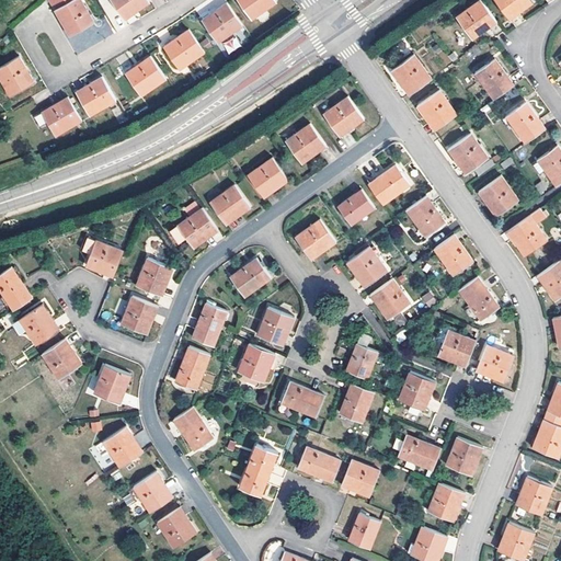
[(83,0),(73,0),(64,6),(72,21),(67,24),(72,35),(96,21),(83,0)]
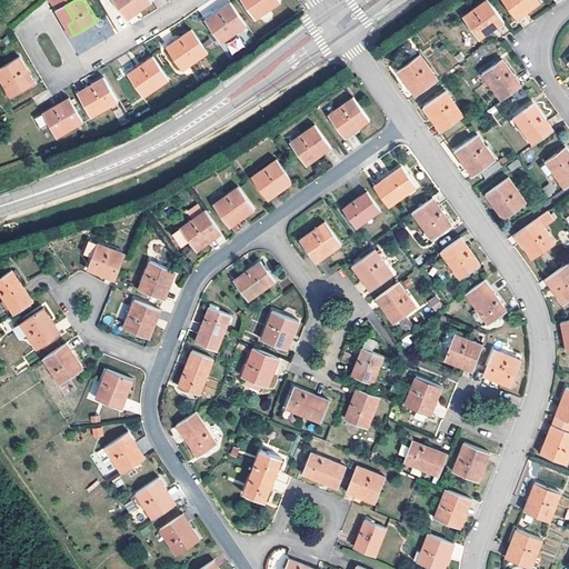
[(140,6),(142,9),(153,1),(152,0),(115,0),(125,15),(140,6)]
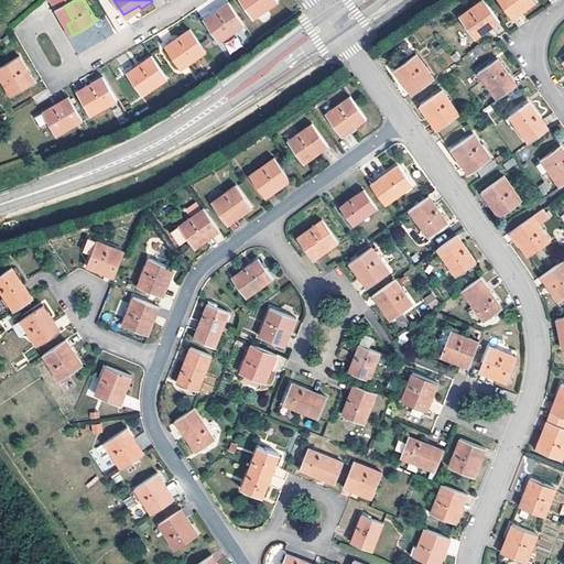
[(279,0),(241,0),(255,18),(280,1),(279,0)]
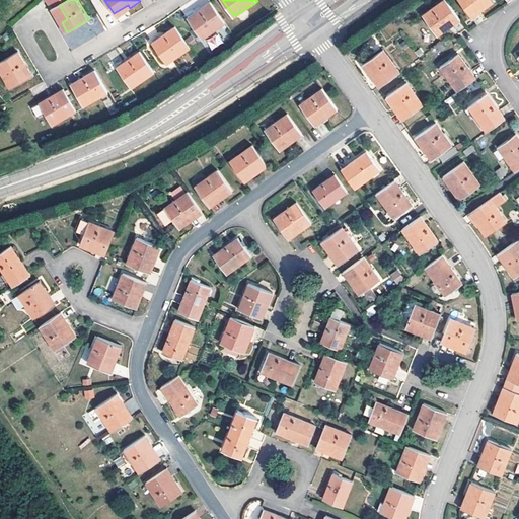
[(439,34),(448,27),(445,23),(458,14),(448,0),(443,0),(425,14),(439,34)]
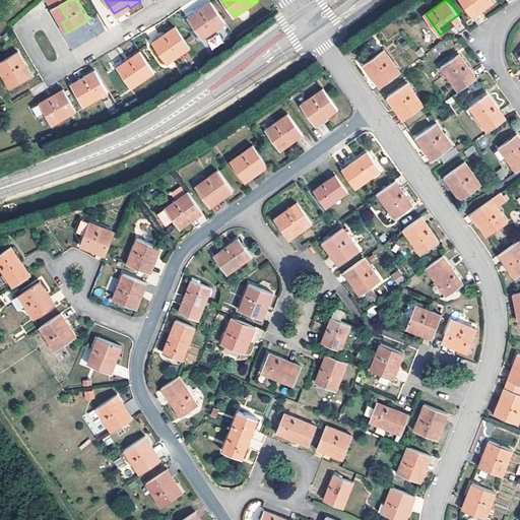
[(461,0),(471,13),(482,5),(485,8),(496,0),(495,0),(461,0)]
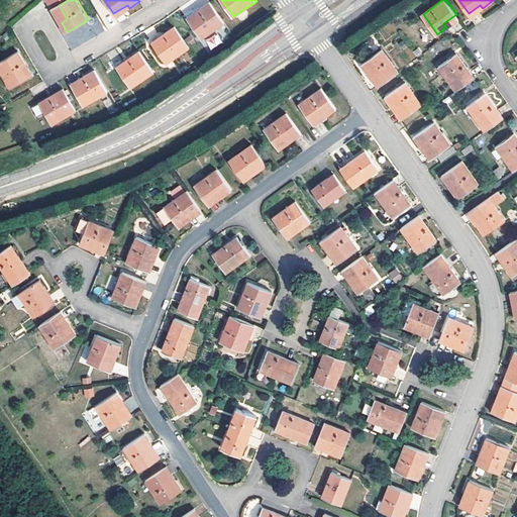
[(211,2),(189,18),(203,38),(226,22),(211,2)]
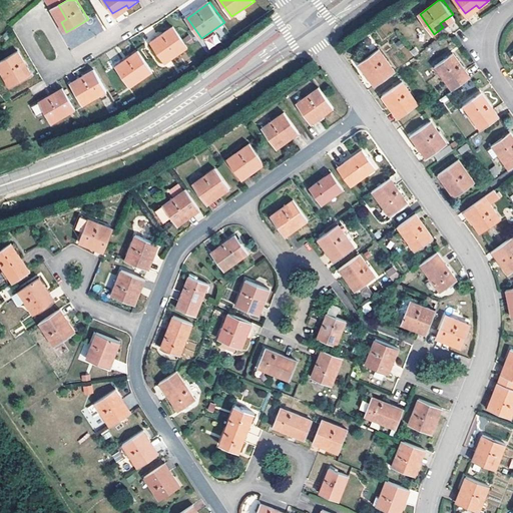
[(66,19),(58,5),(53,8),(61,22),(66,19)]
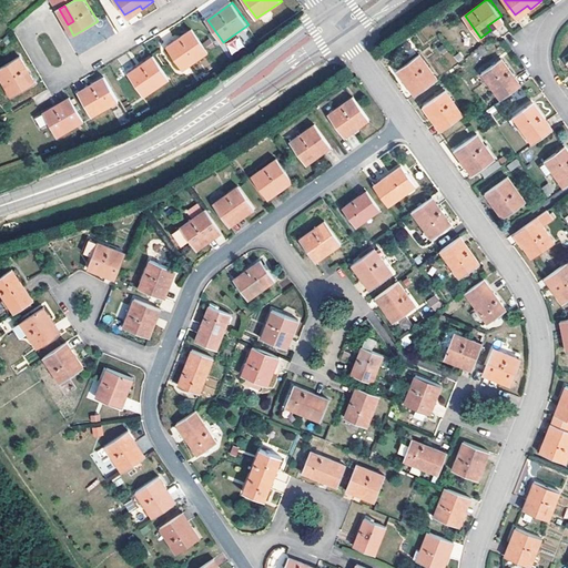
[(128,19),(142,9),(140,6),(124,14),(128,19)]
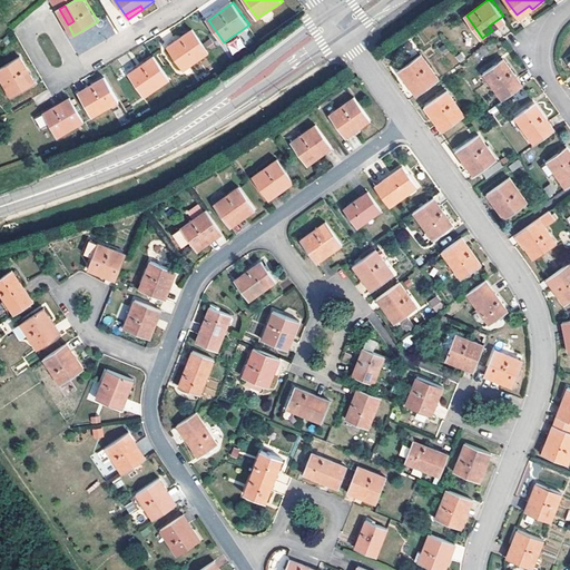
[(517,15),(519,18),(532,9),(529,6),(517,15)]
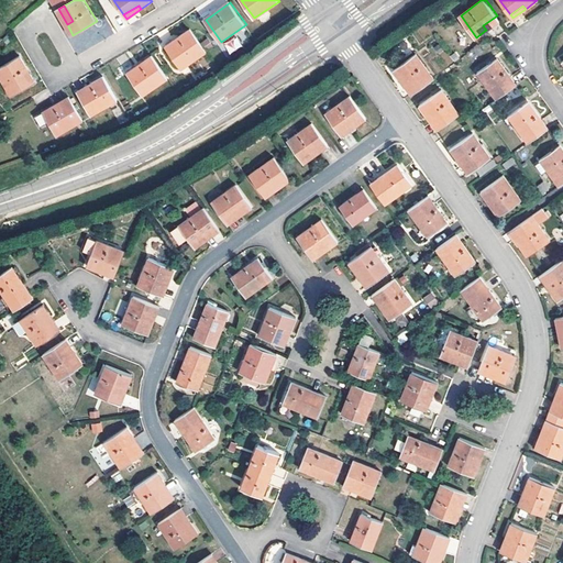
[(486,30),(500,20),(497,15),(483,25),(486,30)]
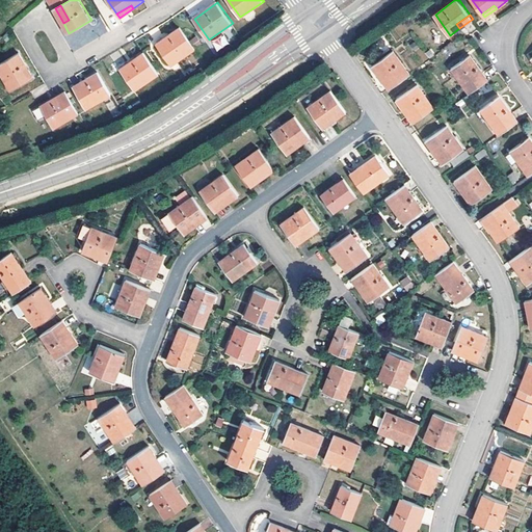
[(182,28),(158,45),(174,64),(196,49),(182,28)]
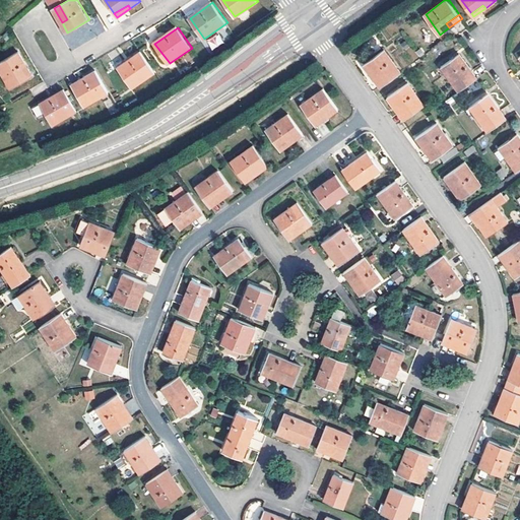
[(211,50),(223,42),(217,33),(205,41),(211,50)]
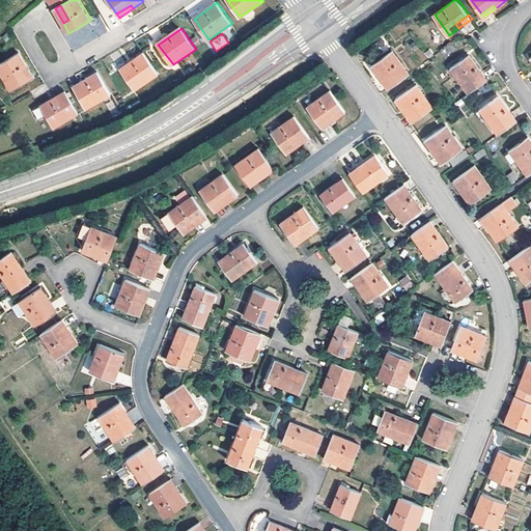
[(394,50),(372,65),(380,75),(383,73),(393,85),(411,73),(394,50)]
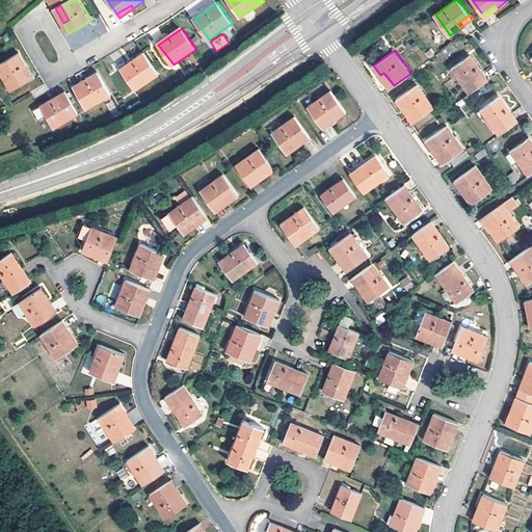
[(20,53),(0,64),(0,69),(12,91),(34,78),(20,53)]
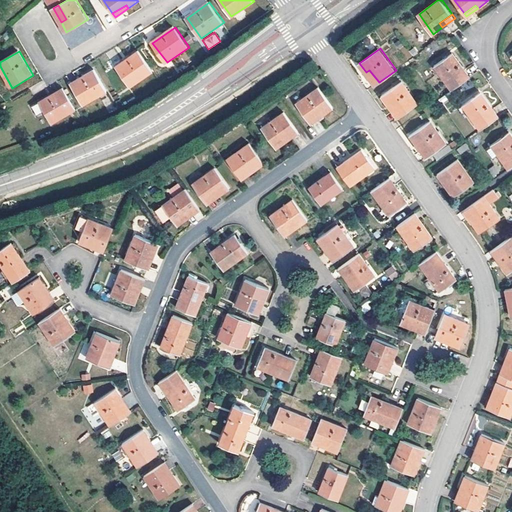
[(140,51),(117,67),(131,87),(154,71),(140,51)]
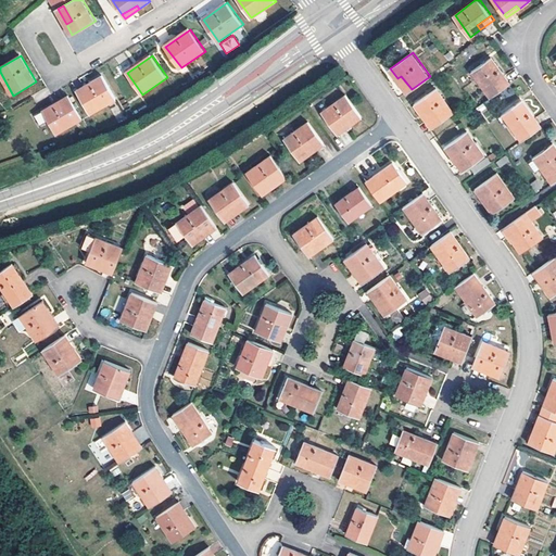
[(493,57),(472,71),(492,97),(512,83),(493,57)]
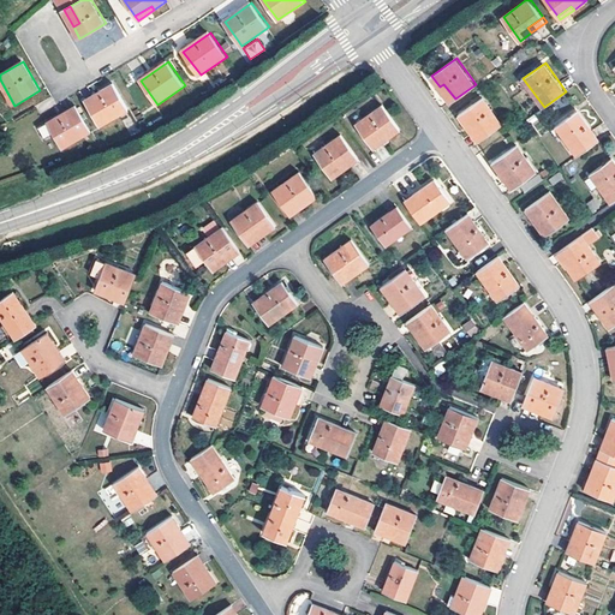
[(115,84),(87,100),(101,126),(130,109),(115,84)]
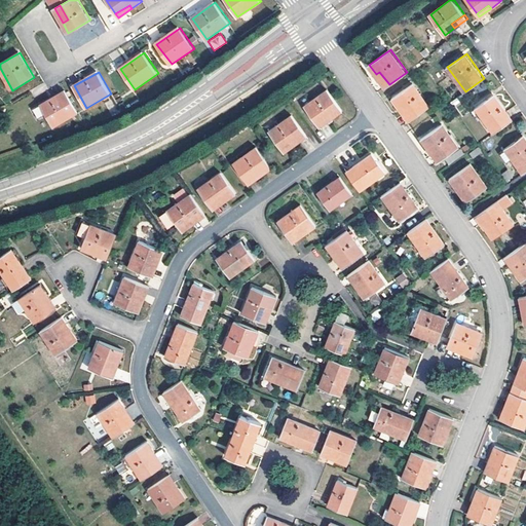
[(376,74),(385,87),(389,84),(379,72),(376,74)]
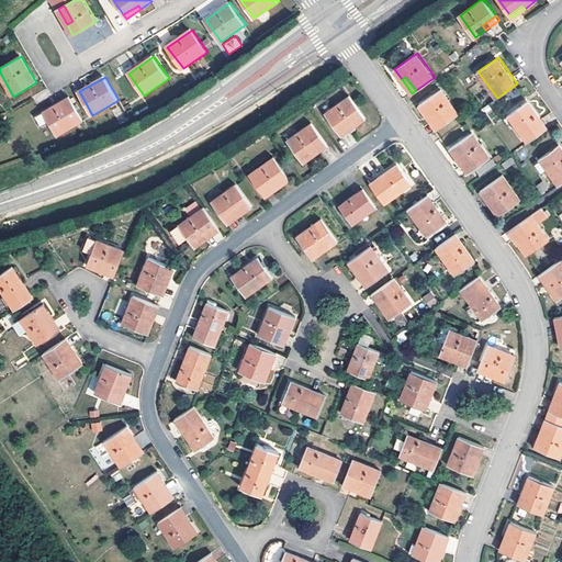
[(442,88),(420,104),(428,116),(430,114),(433,113),(442,125),(460,113),(442,88)]
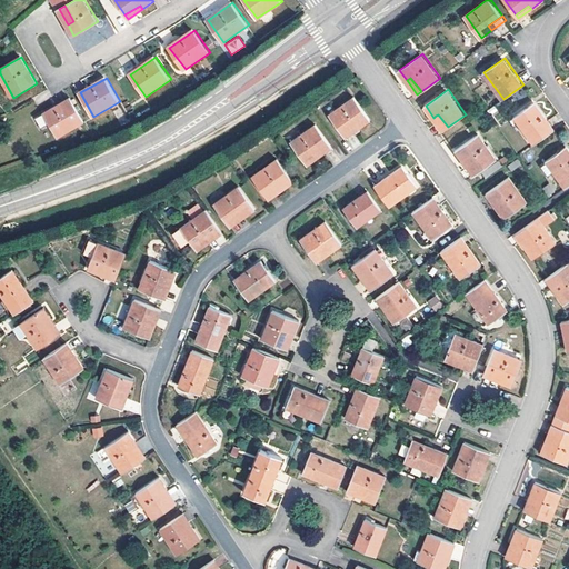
[(71,97),(46,112),(59,136),(86,120),(71,97)]
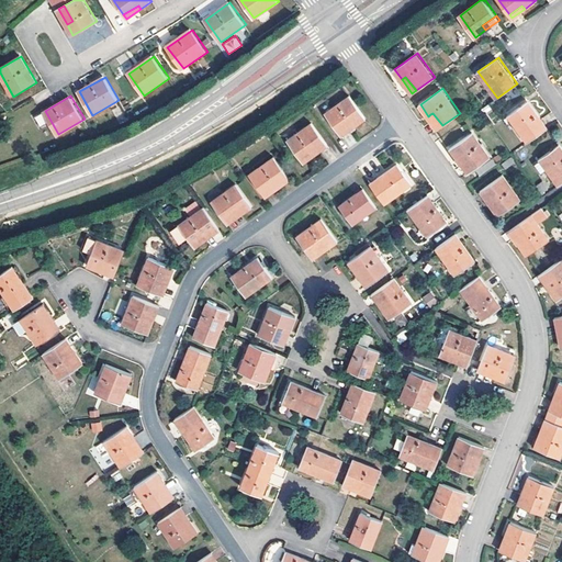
[(352,122),(356,126),(368,117),(351,97),(327,113),(339,131),(348,125),(352,122)]
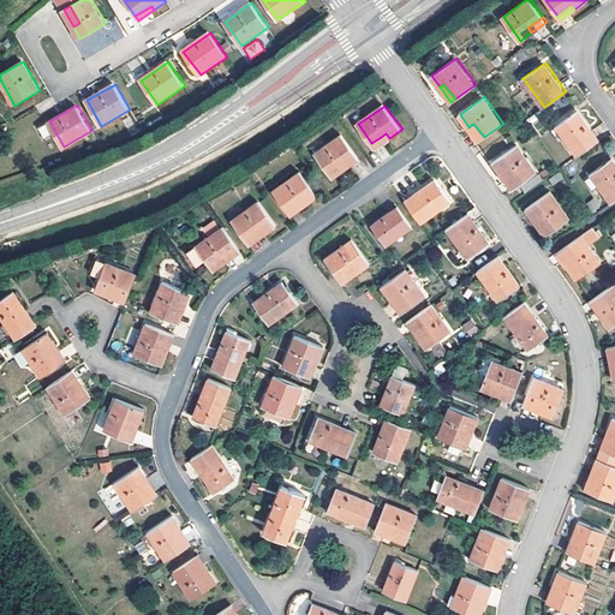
[(578,109),(557,126),(578,155),(599,139),(593,130),(578,109)]
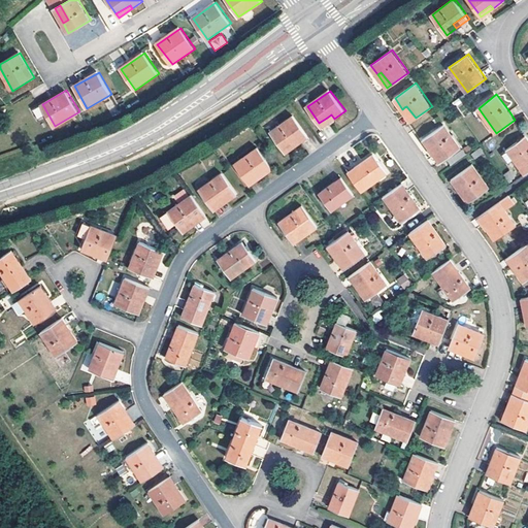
[(402,109),(411,121),(416,118),(406,106),(404,107),(402,109)]
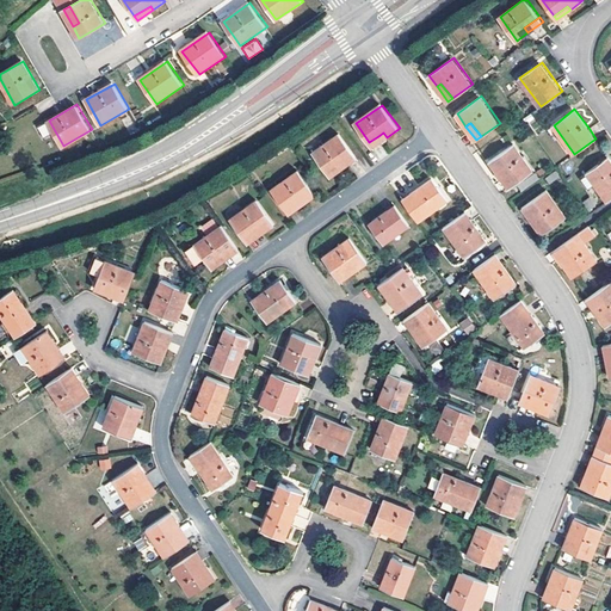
[(369,142),(372,147),(387,137),(383,133),(378,136),(369,142)]
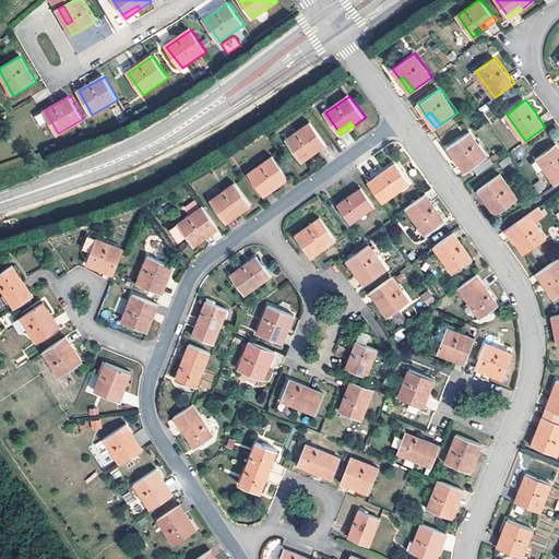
[(304,162),(314,153),(312,150),(316,147),(325,141),(311,122),(287,140),(304,162)]
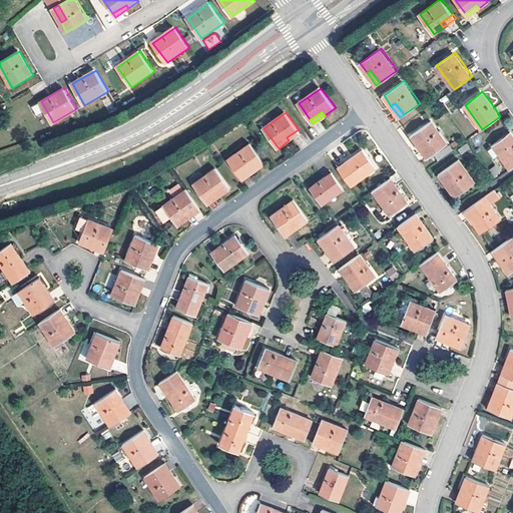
[(432,120),(412,135),(419,144),(422,141),(431,154),(448,142),(432,120)]
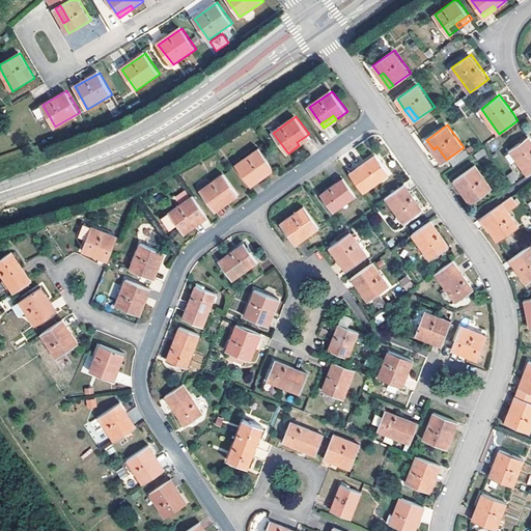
[(297,142),(299,145),(311,137),(309,134),(300,140),(297,142)]
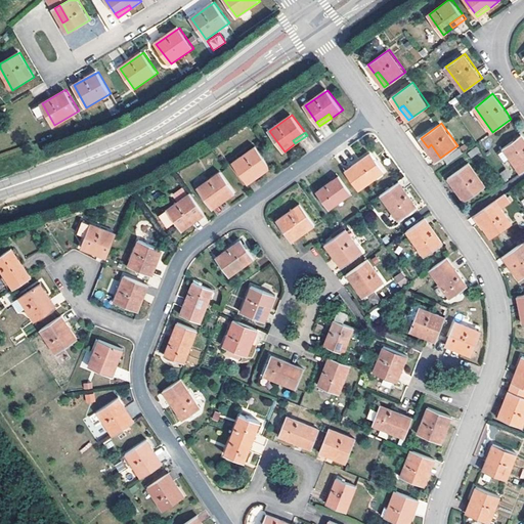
[(523,136),(522,134),(504,147),(522,172),(523,170),(523,136)]
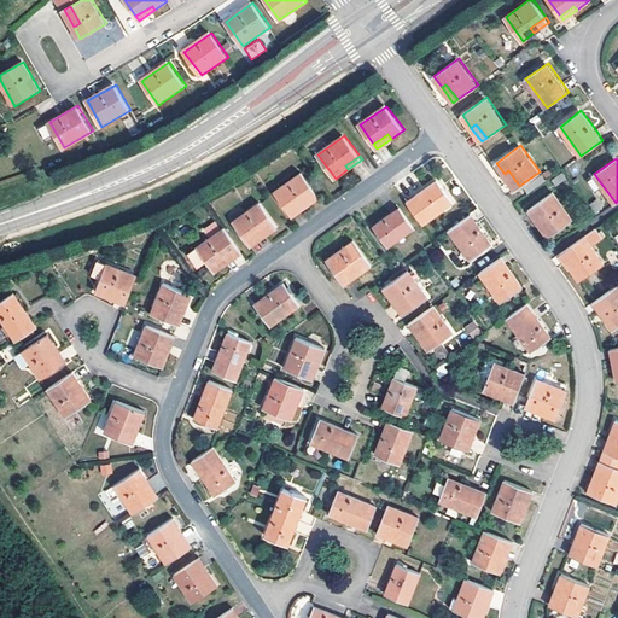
[(505,174),(516,190),(519,186),(508,170),(505,174)]
